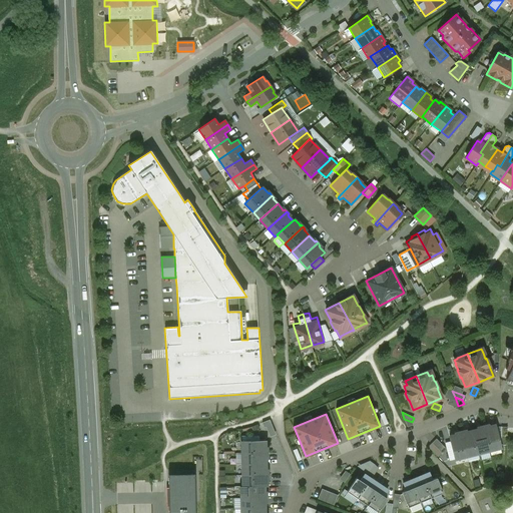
[(412,422),(404,419),(408,427),(413,425),(412,422)]
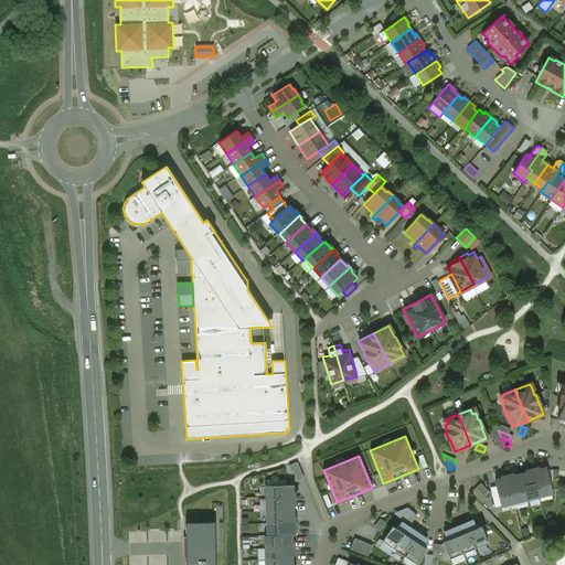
[(544,468),(537,470),(537,468),(531,470),(539,497),(551,493),(544,468)]
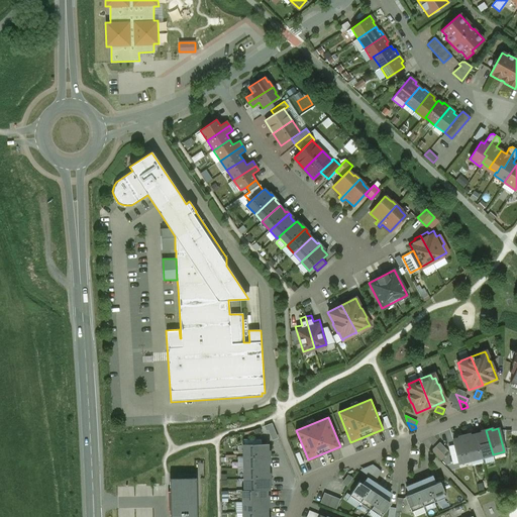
[(486,430),(481,431),(481,432),(476,434),(481,457),(493,454),(486,430)]
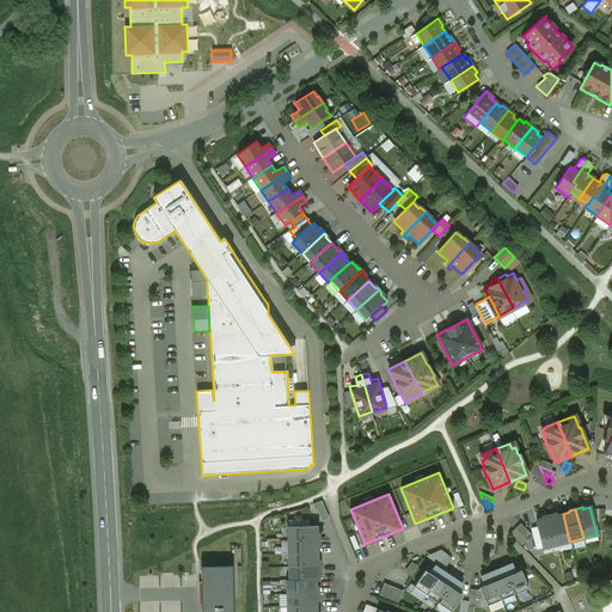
[(563,514),(556,515),(556,514),(549,515),(556,544),(569,542),(563,514)]
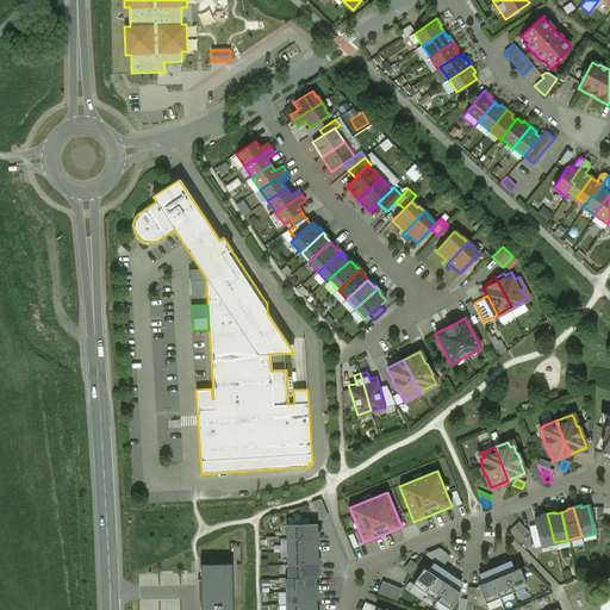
[(547,514),(541,515),(541,517),(534,518),(541,546),(554,542),(547,514)]
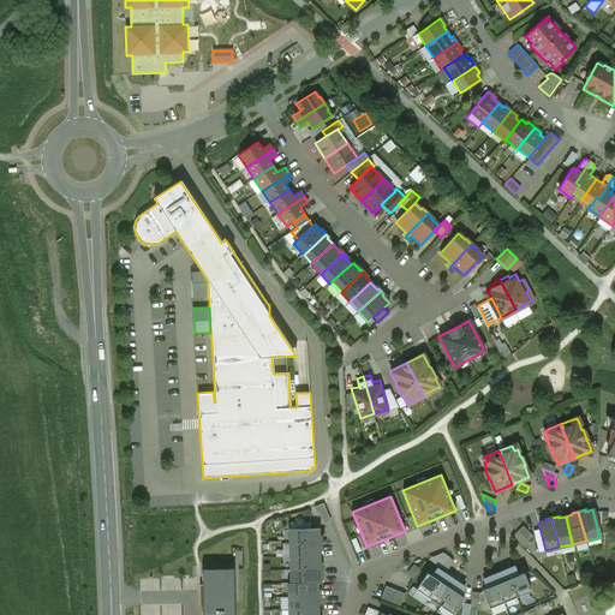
[(535,537),(524,526),(518,531),(530,542),(535,537)]
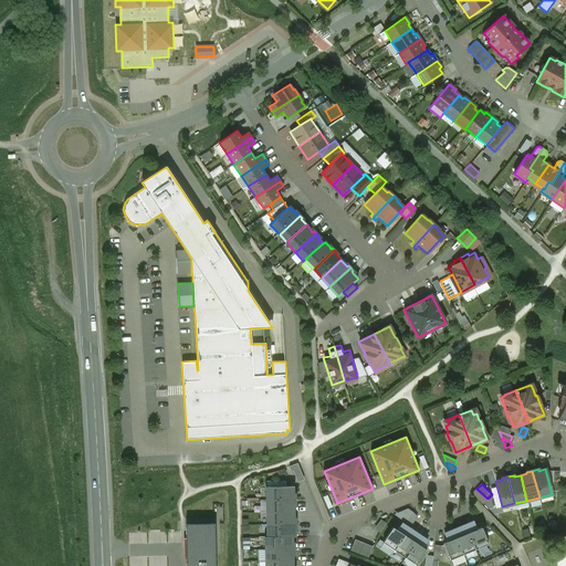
[(293,486),(286,488),(266,488),(266,500),(293,500),(293,496),(293,493),(293,486)]
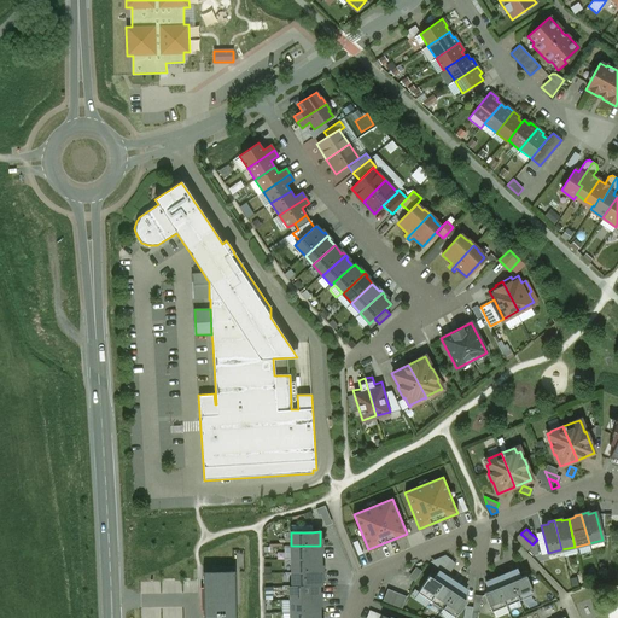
[(531,546),(520,534),(516,538),(526,551),(531,546)]
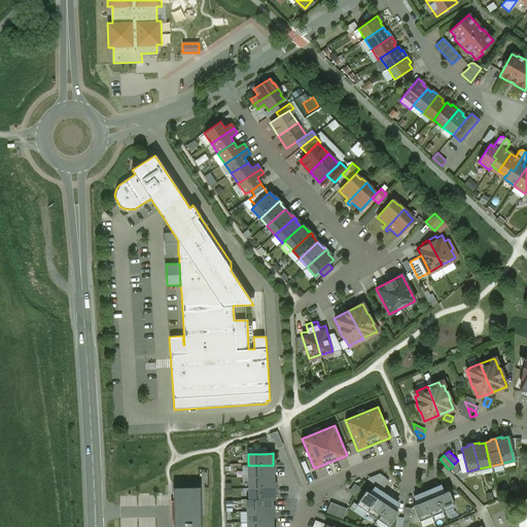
[(273,468),(273,465),(248,465),(249,478),(273,477),(273,470),(273,468)]
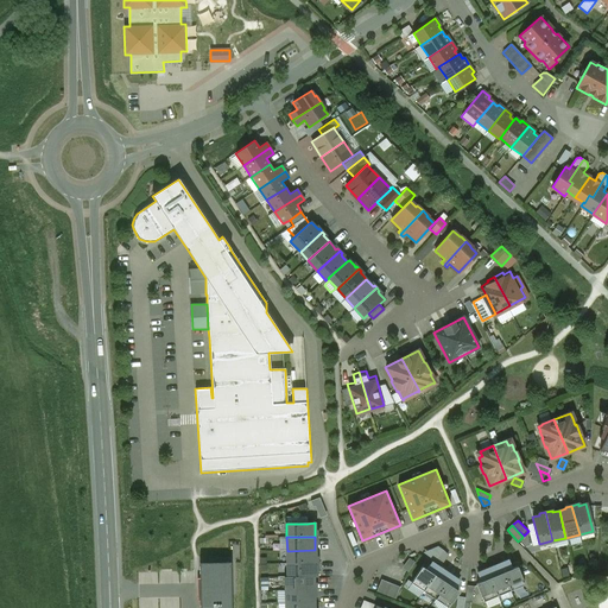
[(315,557),(315,550),(287,551),(287,564),(316,563),(315,559),(315,557)]
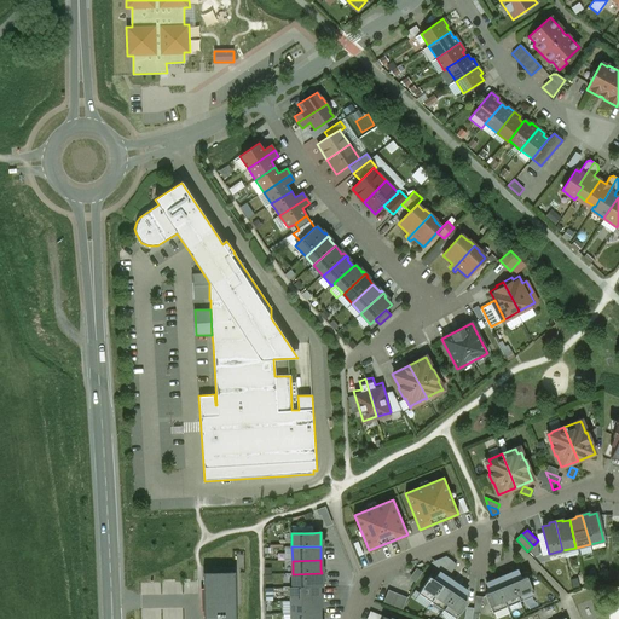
[(416,570),(411,577),(416,582),(422,573),(416,570)]
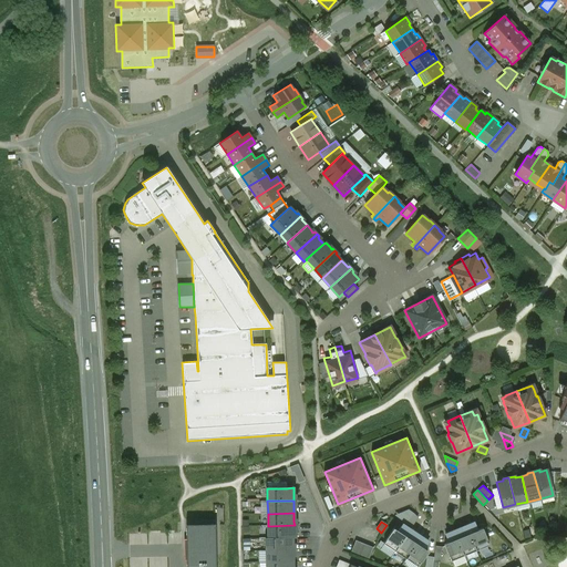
[(216,566),(215,523),(186,524),(187,566),(216,566)]
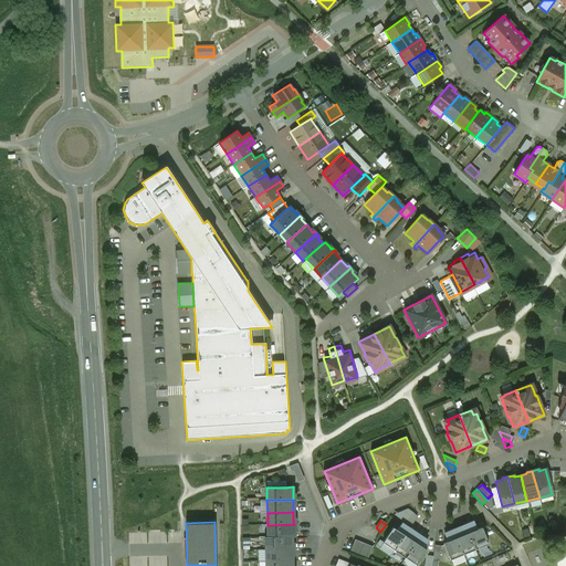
[(481,527),(477,530),(473,522),(464,525),(474,549),(488,544),(481,527)]
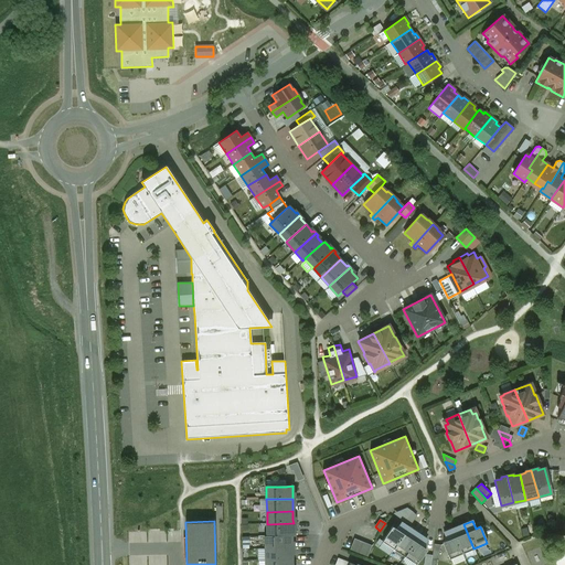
[(294,526),(294,523),(267,524),(267,535),(267,536),(291,535),(291,536),(294,536),(294,530),(294,526)]
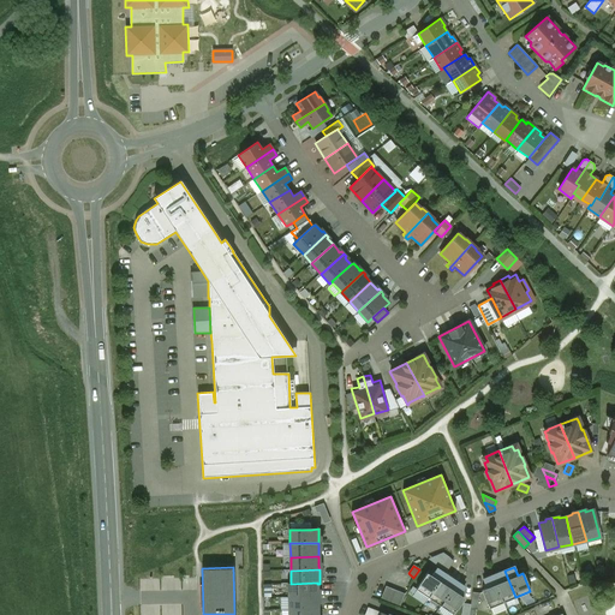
[(431,577),(427,574),(422,581),(416,590),(417,590),(429,598),(443,575),(445,574),(437,569),(431,577)]
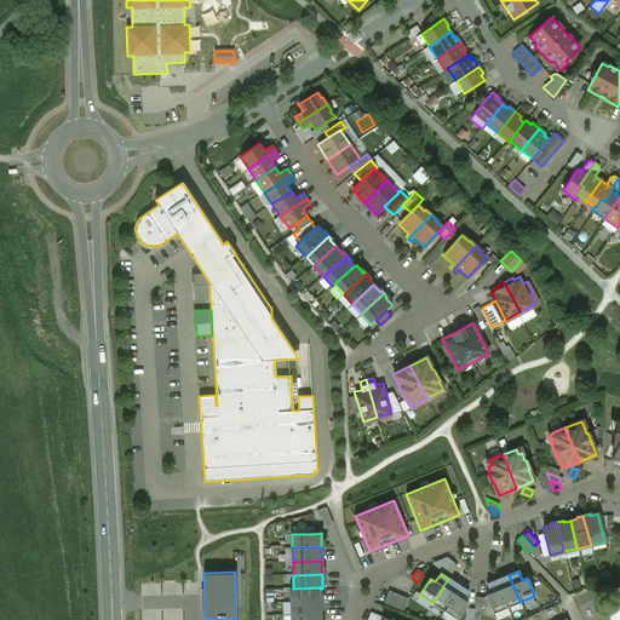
[(520,602),(509,575),(509,578),(497,583),(497,580),(495,580),(506,607),(520,602)]
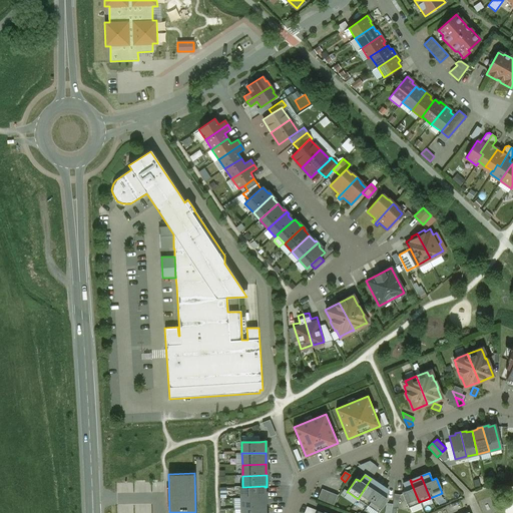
[(370,480),(358,499),(368,506),(380,487),(370,480)]
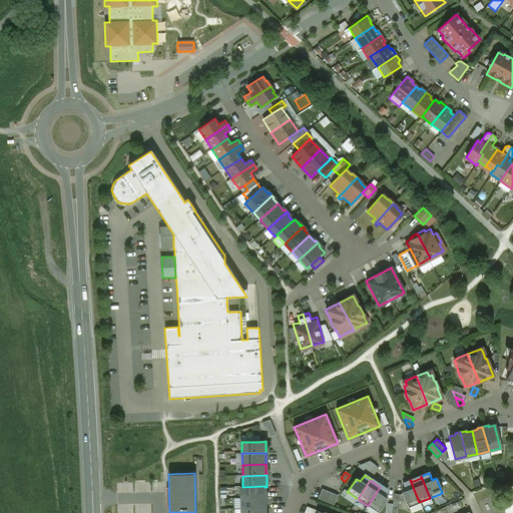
[(410,480),(403,483),(406,491),(402,492),(408,507),(419,502),(410,480)]
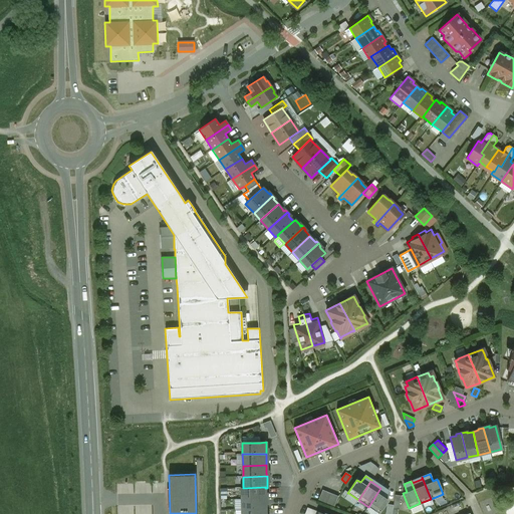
[(347,483),(338,496),(344,499),(348,493),(347,493),(352,486),(347,483)]
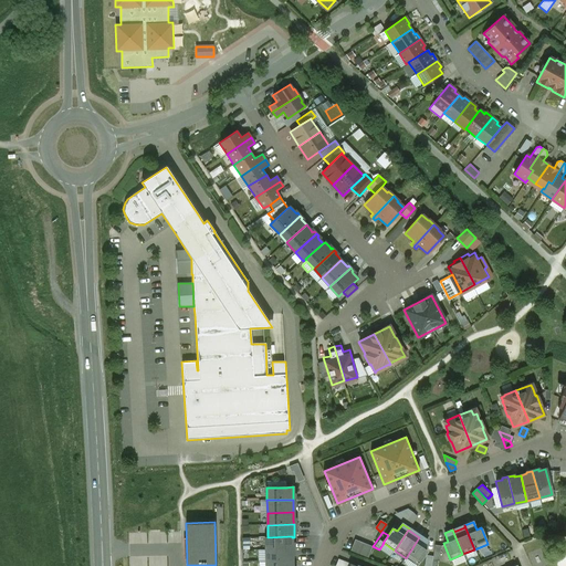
[(265,536),(265,549),(292,548),(292,545),(292,543),(292,537),(292,536),(268,537),(268,536),(265,536)]
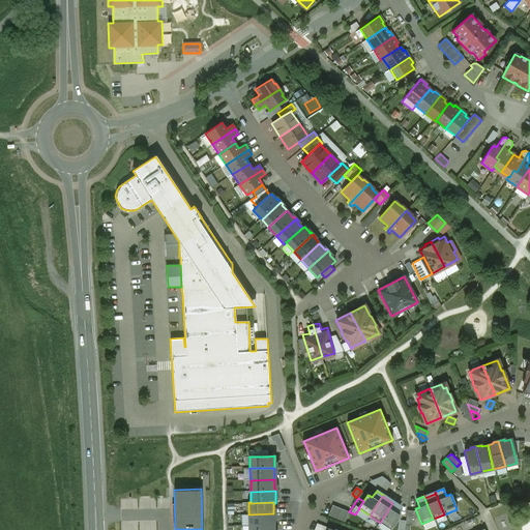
[(392,503),(380,523),(390,529),(400,516),(395,513),(401,506),(393,502),(392,503)]
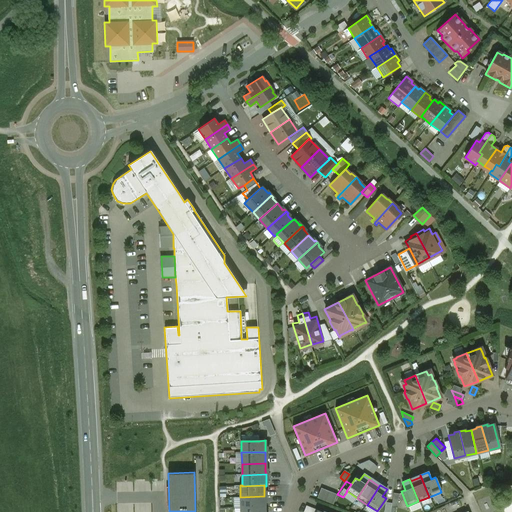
[(336,496),(320,489),(317,498),(332,504),(336,496)]
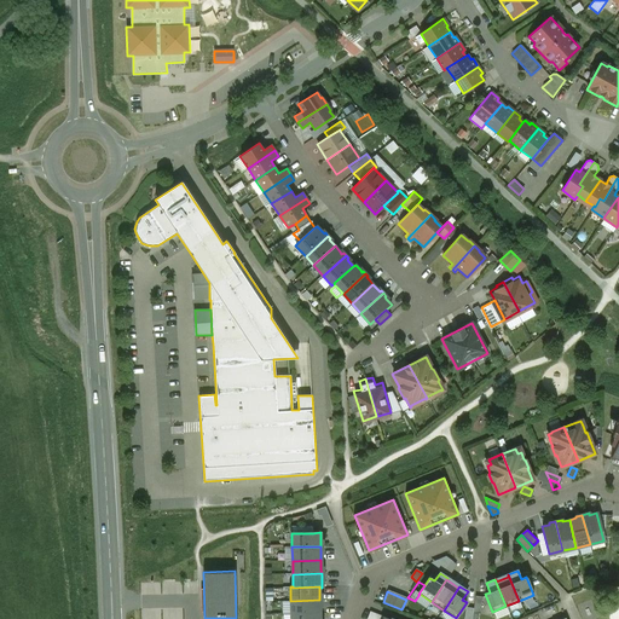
[(482,597),(475,596),(474,608),(473,613),(480,614),(482,597)]
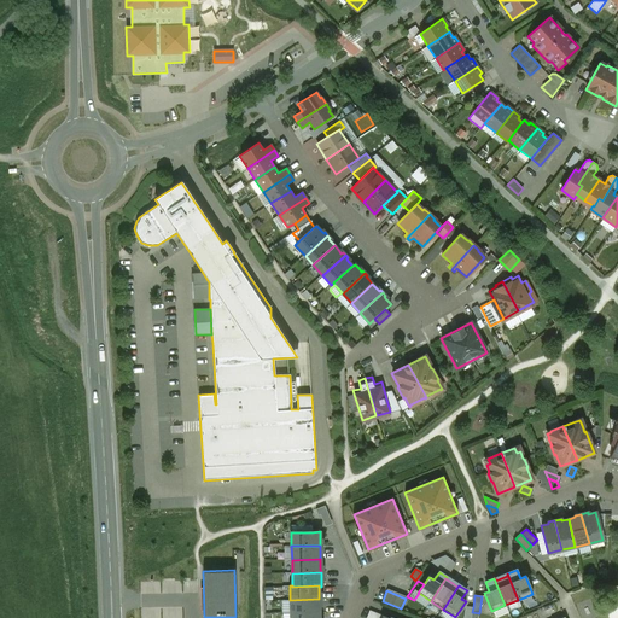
[(319,602),(319,599),(290,600),(291,613),(319,612),(319,606),(319,602)]
